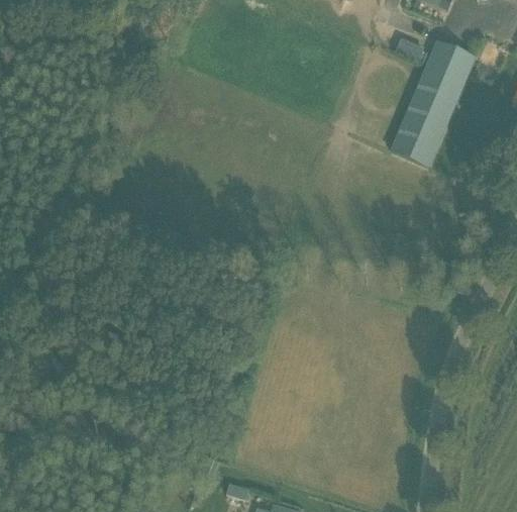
[(423,48),(400,38),(394,52),(417,62),(423,48)]
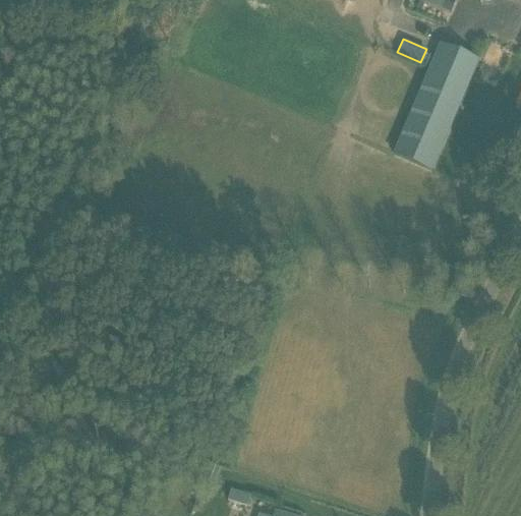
[(439,41),(393,151),(431,167),(478,58),(439,41)]
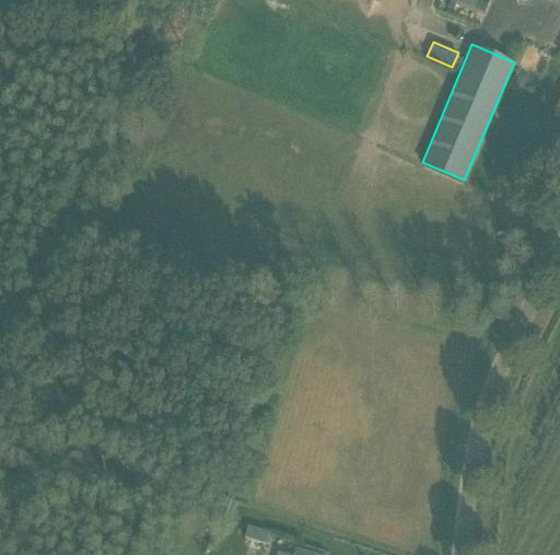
[(221,511),(231,516),(236,499),(226,496),(221,511)]
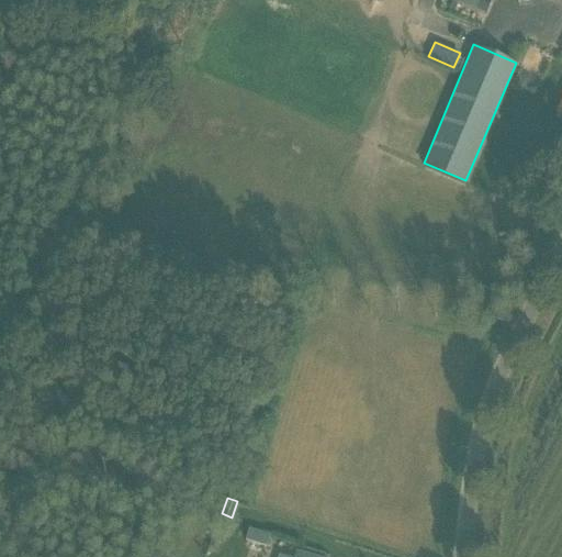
[(249,526),(246,537),(266,543),(269,532),(249,526)]
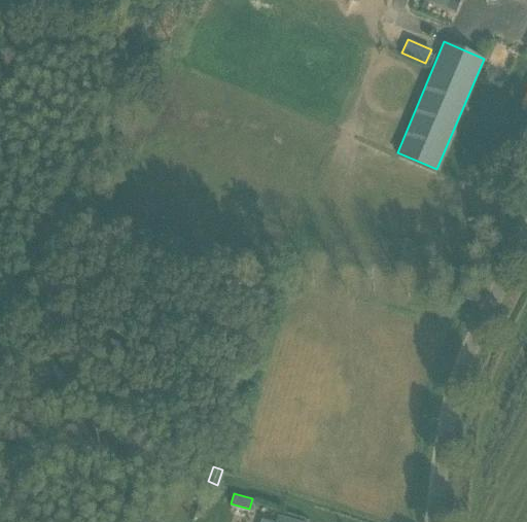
[(277,521),(308,521),(280,513),(277,521)]
